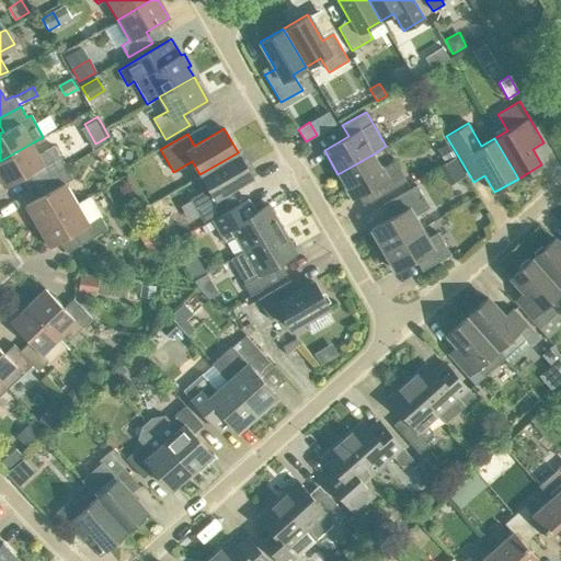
[(34,185),(42,181),(66,167),(53,146),(37,155),(31,144),(0,161),(0,180),(4,187),(27,173),(34,185)]
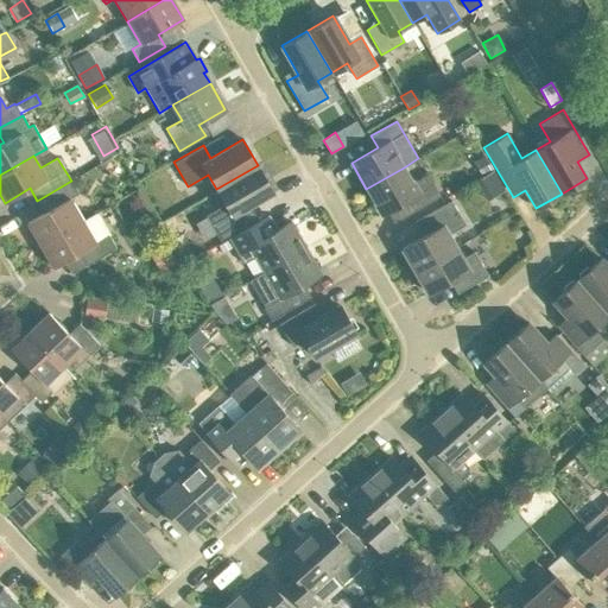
[(493,170),(485,156),(474,162),(482,176),(493,170)]
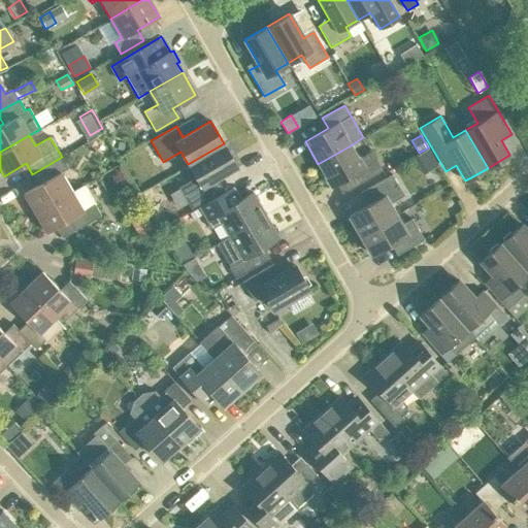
[(224,143),(188,164),(195,176),(177,187),(191,208),(216,194),(209,183),(237,167),(224,143)]
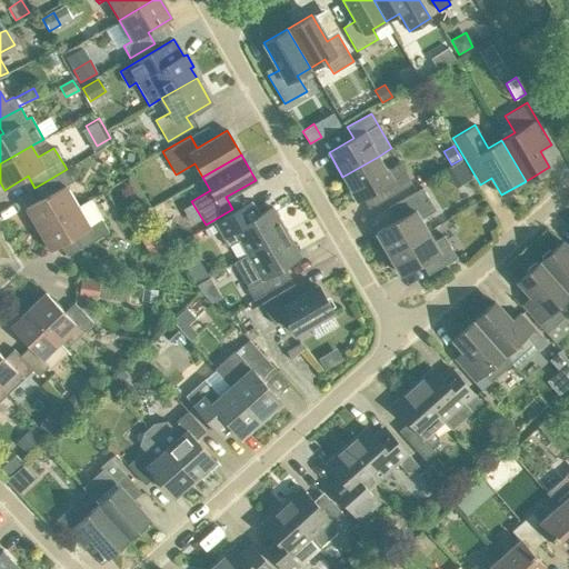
[(378,157),(342,177),(357,200),(381,186),(388,197),(411,183),(400,163),(386,171),(378,157)]
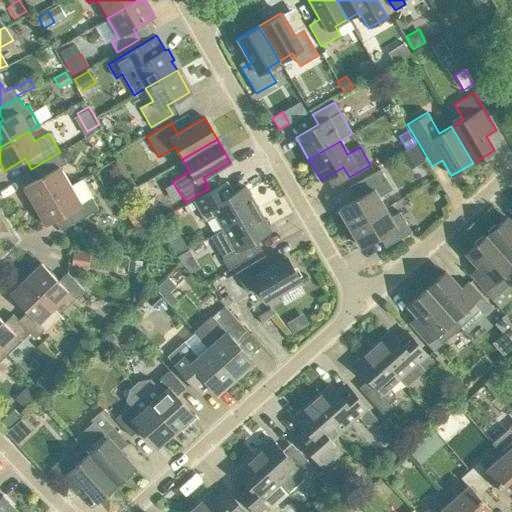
[(424,160),(415,144),(400,152),(410,169),(424,160)]
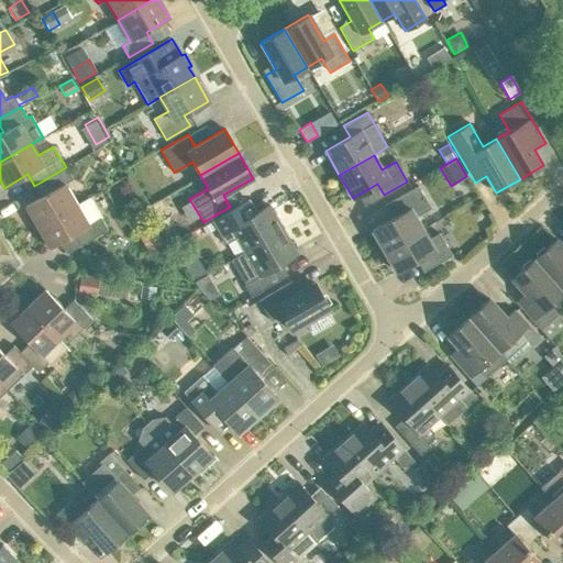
[(24,206),(37,227),(76,203),(64,184),(73,178),(66,167),(42,181),(48,192),(24,206)]
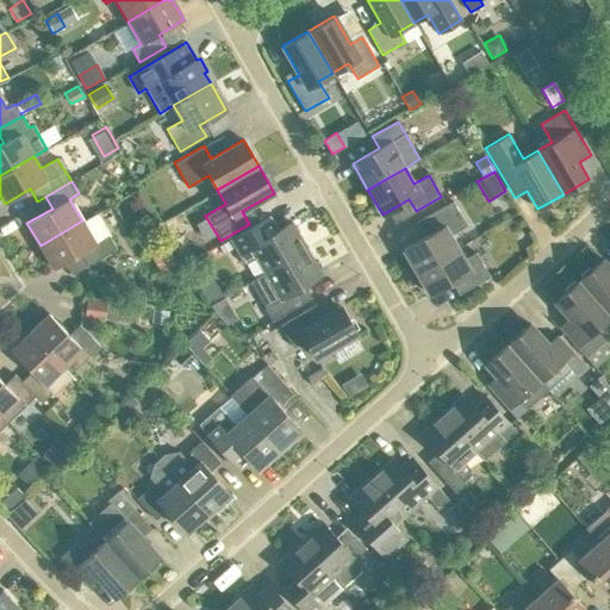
[(402,249),(416,272),(458,248),(450,236),(466,225),(452,201),(415,222),(424,236),(402,249)]
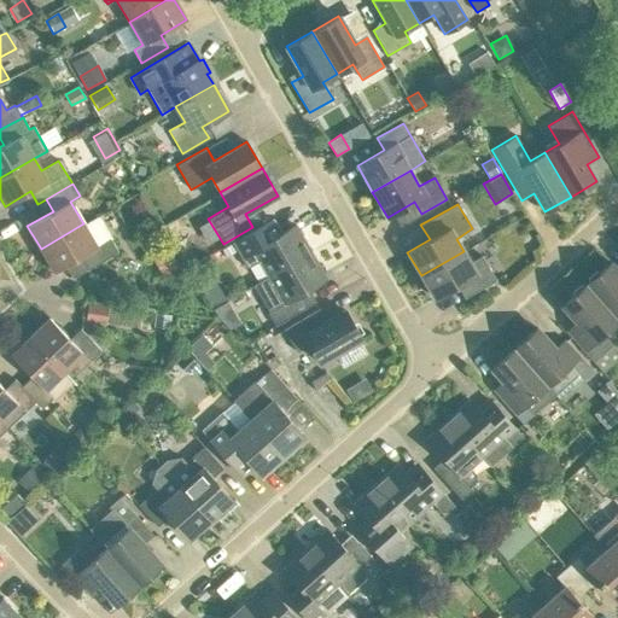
[(83,223),(41,249),(54,272),(80,257),(87,269),(117,252),(97,216),(83,223)]
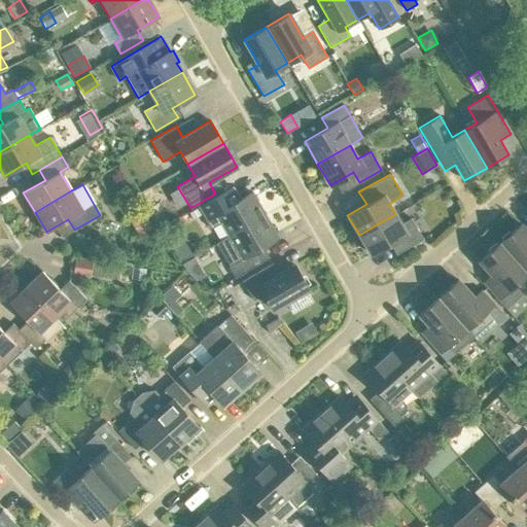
[(220,221),(229,236),(265,214),(251,191),(230,204),(222,191),(198,207),(198,208),(202,214),(210,227),(220,221)]
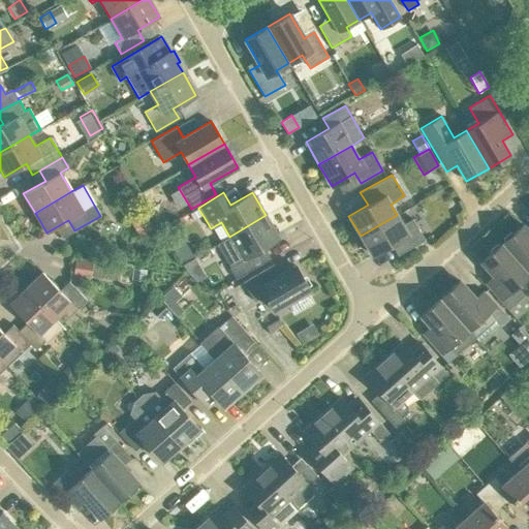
[(203,215),(198,209),(190,214),(193,220),(203,215)]
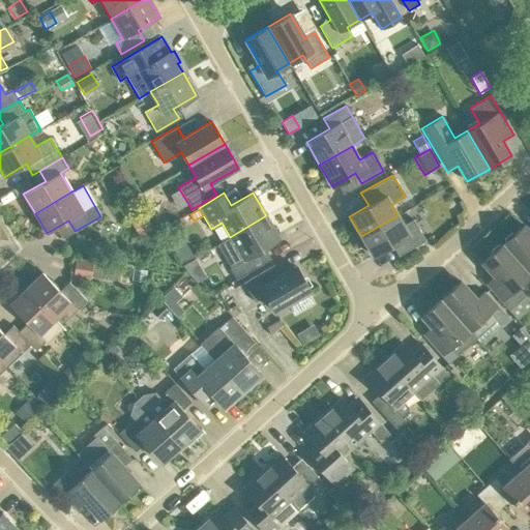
[(153,228),(145,213),(136,219),(144,233),(153,228)]
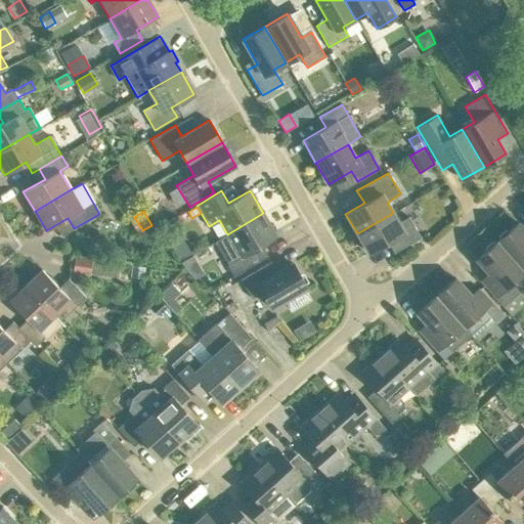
[(263,213),(227,234),(241,257),(226,265),(232,276),(261,260),(255,249),(276,236),(263,213)]
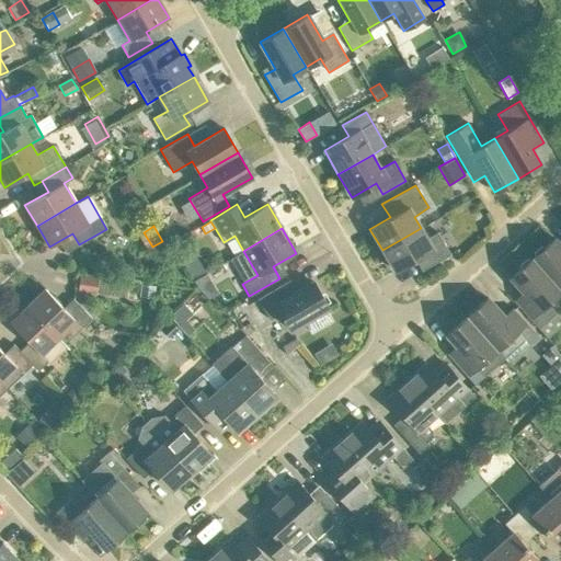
[(421,228),(382,250),(395,271),(414,260),(421,271),(450,254),(437,231),(426,238),(421,228)]
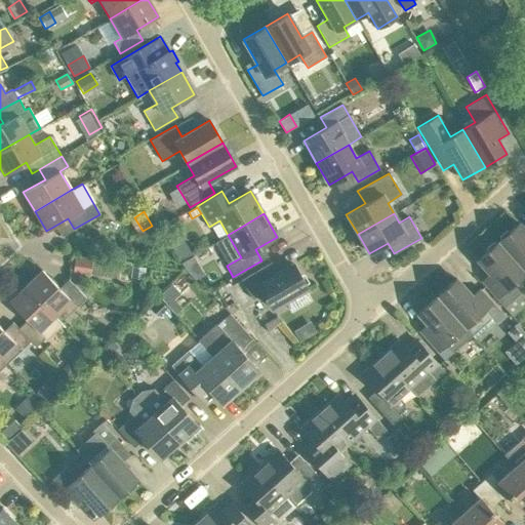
[(524,230),(518,223),(497,241),(524,272),(524,271),(524,230)]
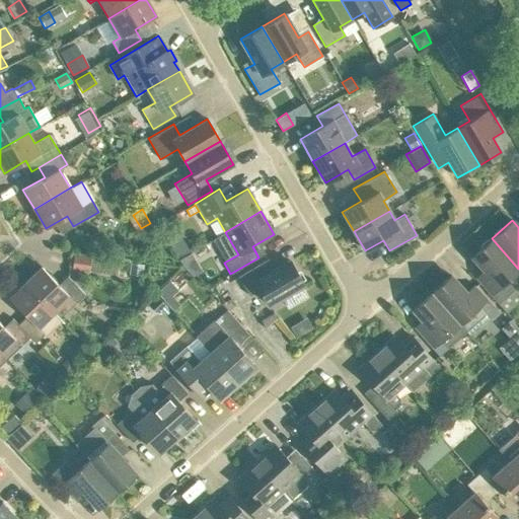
[(189,250),(180,235),(168,242),(177,256),(189,250)]
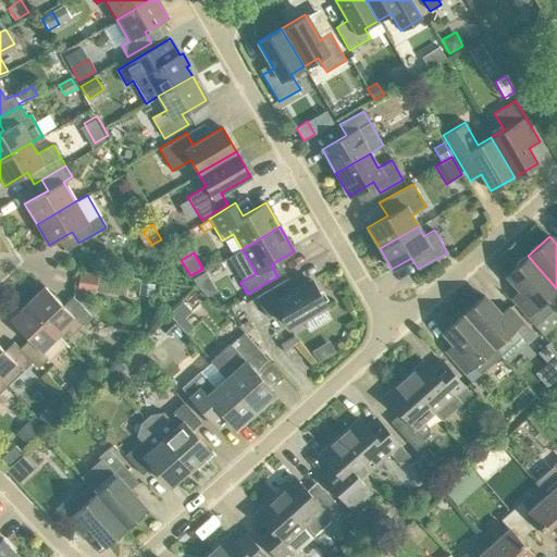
[(556,288),(528,256),(506,275),(519,289),(509,298),(534,326),(552,310),(543,300),(556,288)]
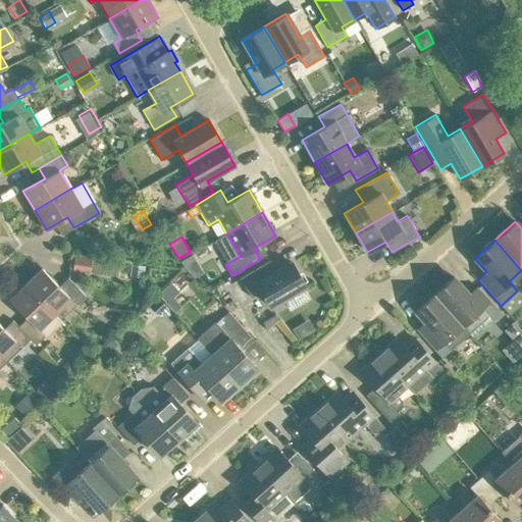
[(184,267),(196,260),(192,255),(179,262),(184,267)]
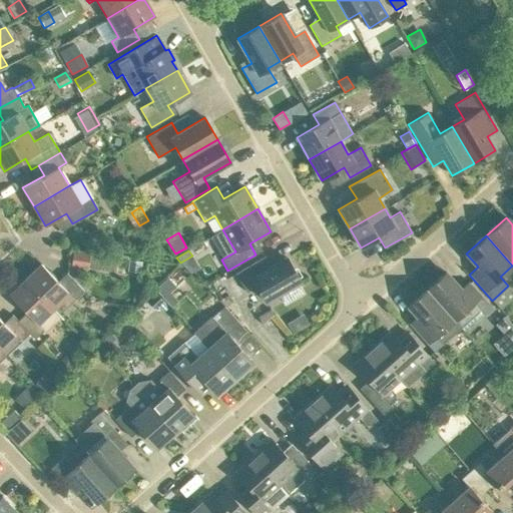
[(87,269),(89,254),(73,252),(71,266),(87,269)]
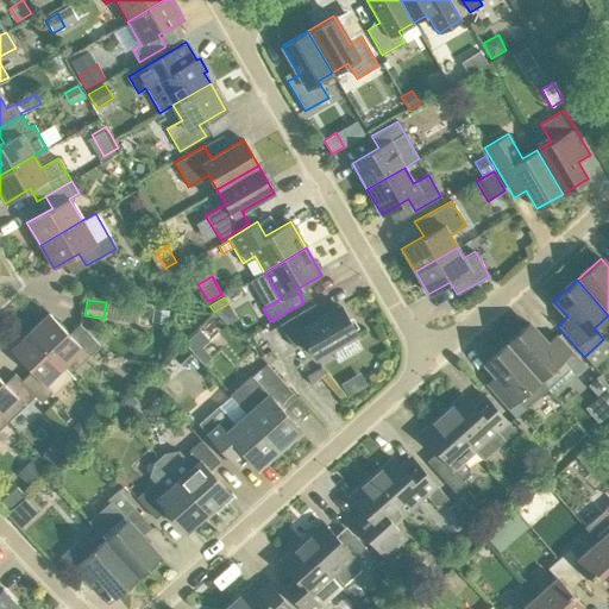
[(309,306),(278,325),(292,346),(305,339),(315,357),(331,349),(338,360),(358,349),(351,336),(356,333),(339,306),(316,319),(309,306)]
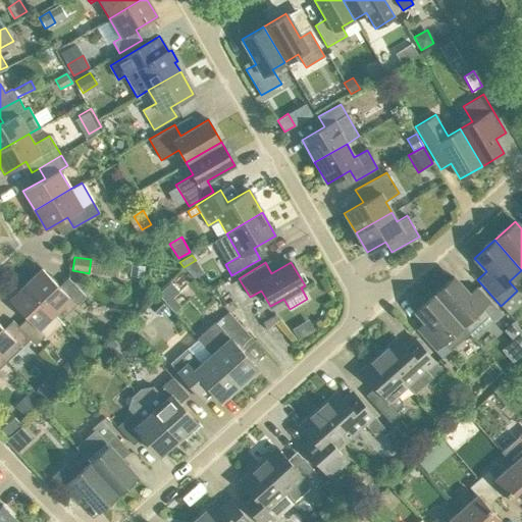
[(41,268),(24,283),(54,314),(70,299),(76,305),(86,296),(67,277),(59,286),(41,268)]
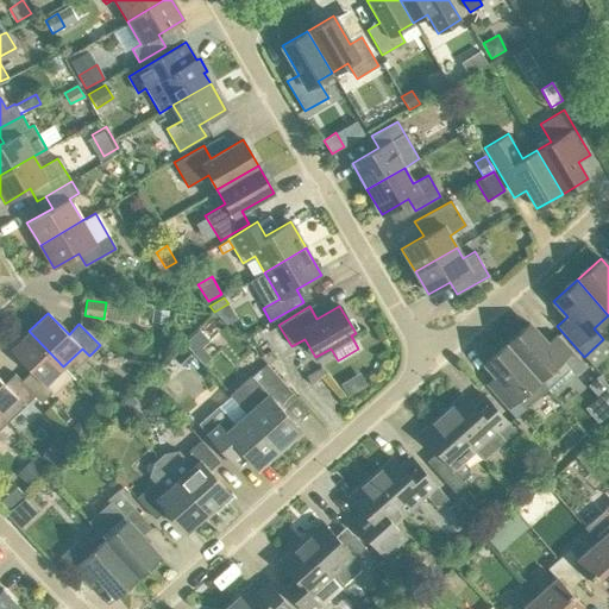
[(528,324),(506,343),(547,389),(547,388),(551,391),(572,372),(573,375),(584,365),(556,334),(546,343),(528,324)]
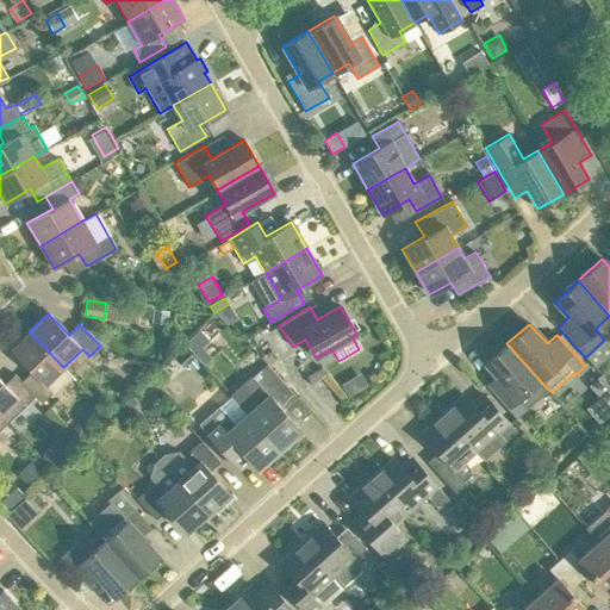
[(203,348),(210,341),(199,330),(185,343),(204,365),(212,359),(203,348)]
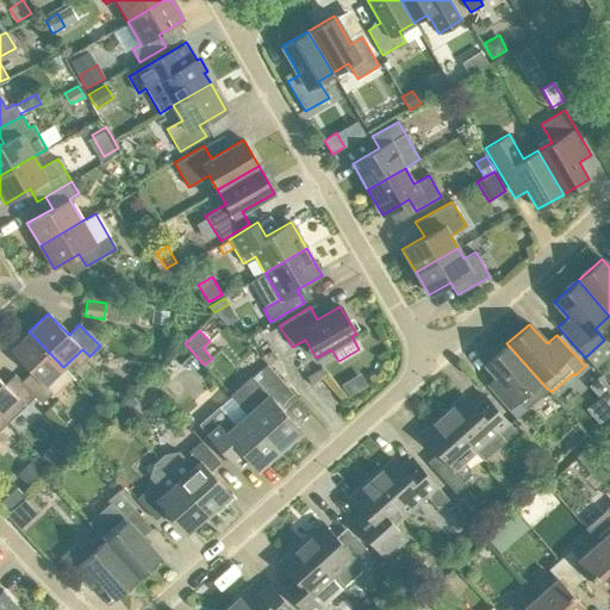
[(31,371),(20,380),(20,381),(35,396),(42,403),(51,392),(55,394),(63,386),(54,377),(63,367),(29,331),(10,350),(31,371)]
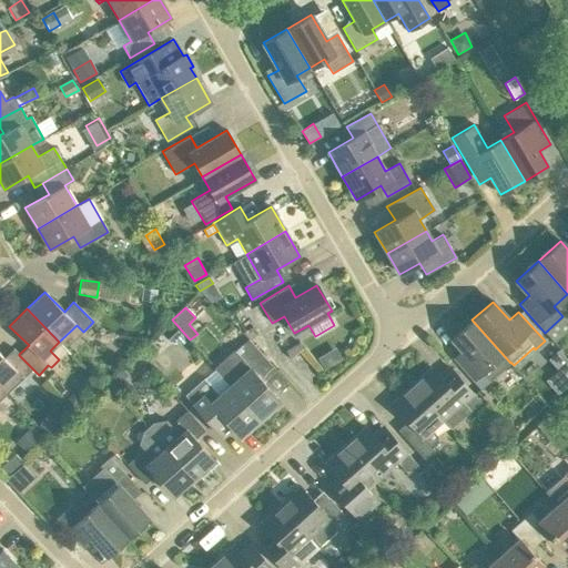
[(510,363),(472,320),(452,338),(462,350),(453,358),(480,389),(510,363)]
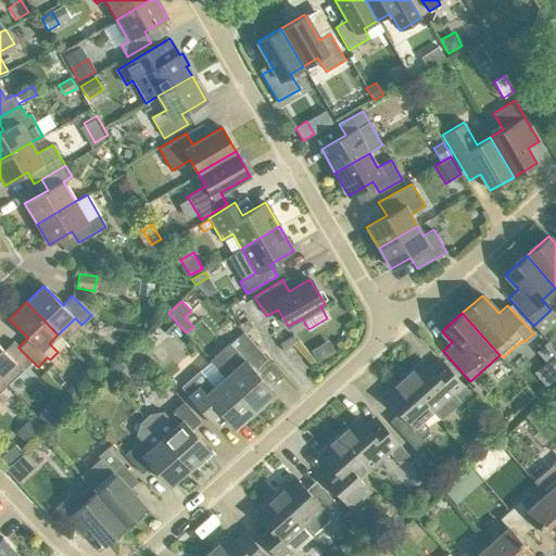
[(209,361),(224,378),(225,377),(254,411),(274,392),(258,376),(272,364),(242,332),(229,343),(229,342),(209,361)]
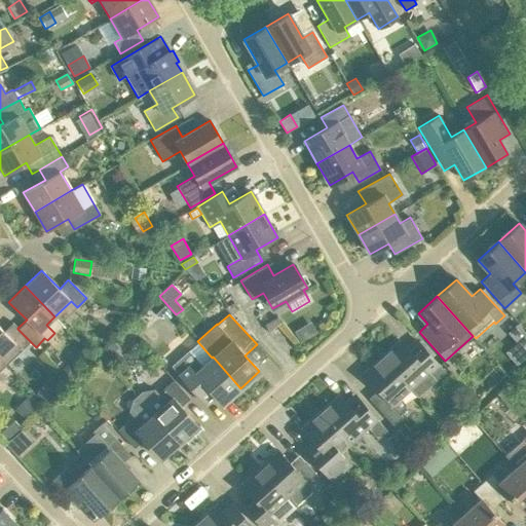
[(268,333),(280,323),(277,317),(264,325),(268,333)]
